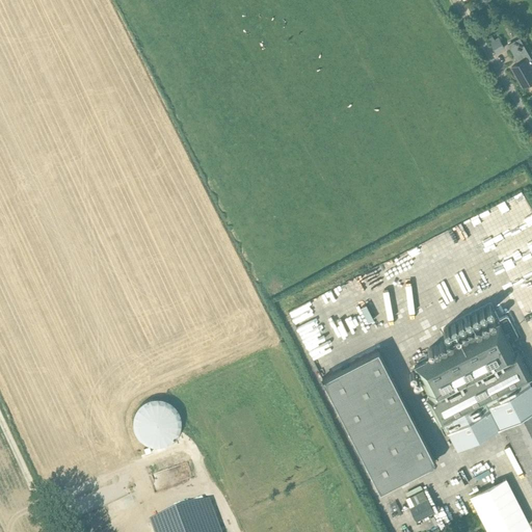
[(477,0),(473,3),(477,8),(490,0),(477,0)]
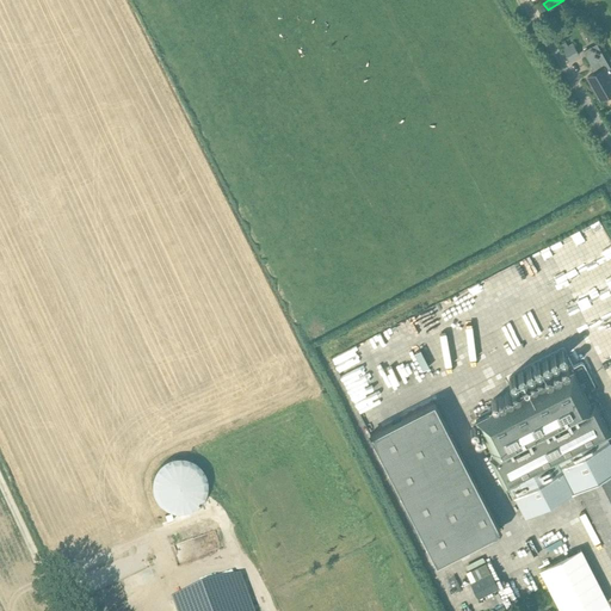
[(572,43),(561,49),(568,60),(579,54),(572,43)]
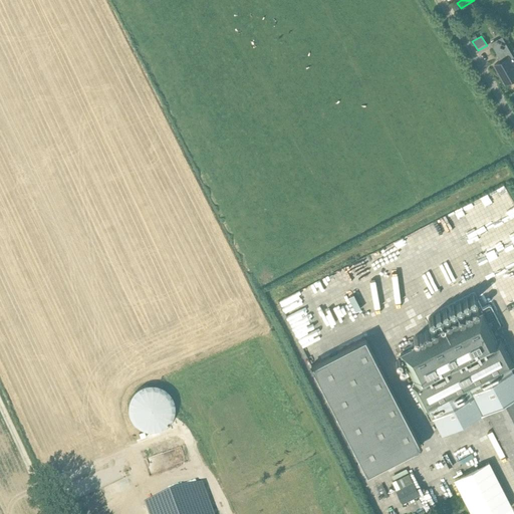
[(500,38),(491,43),(501,60),(493,65),(504,84),(512,79),(513,79),(513,78),(513,66),(512,62),(513,60),(510,54),(501,37),(500,38)]
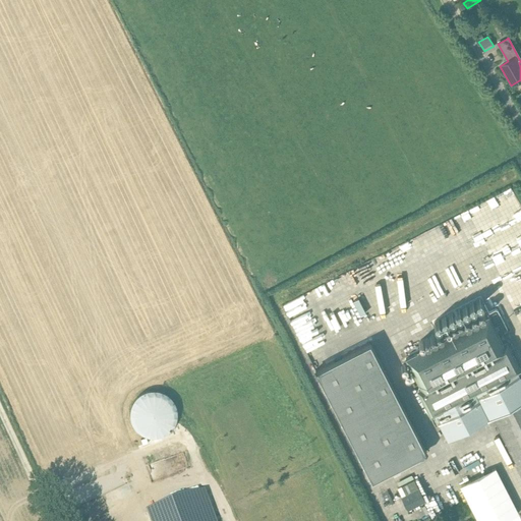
[(520,198),(515,186),(451,217),(454,223),(463,219),(464,223),(472,223),(475,228),(475,234),(478,241),(490,241),(498,241),(498,237),(505,236),(505,230),(513,230),(513,231),(520,230),(520,198)]
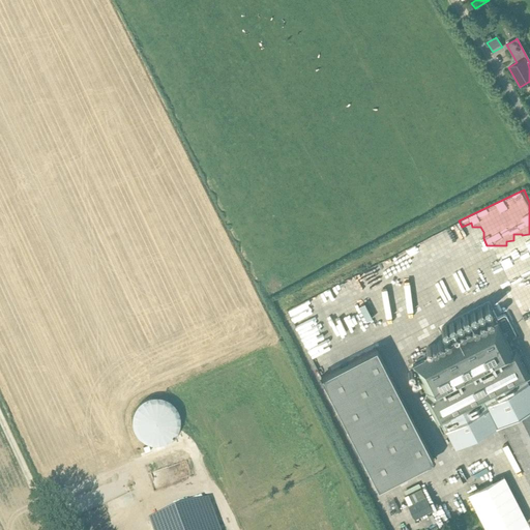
[(364,273),(290,305),(298,325),(373,294),(364,273)]
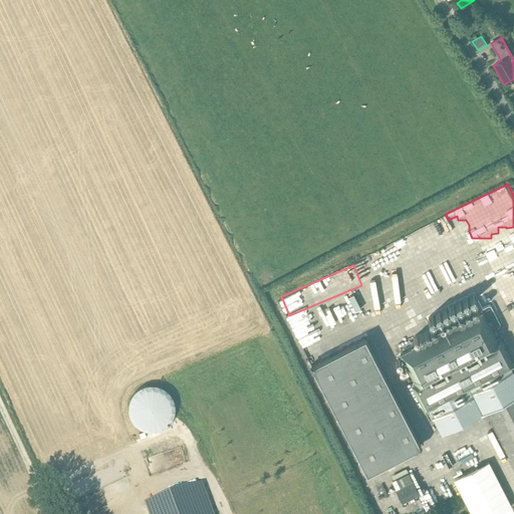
[(382,274),(375,277),(386,302),(393,299),(382,274)]
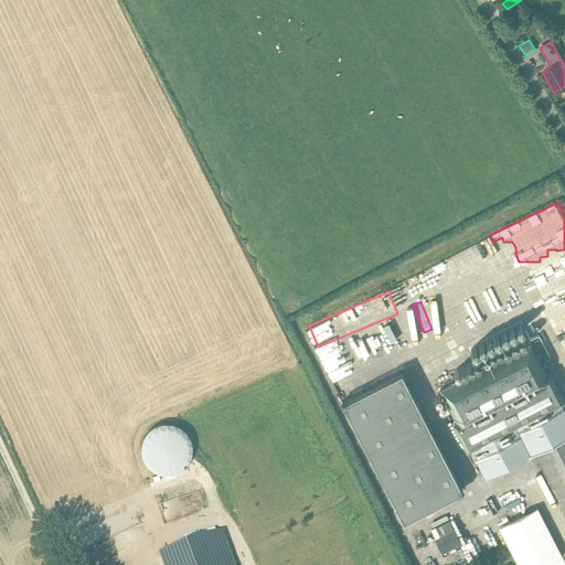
[(564,412),(560,403),(564,401),(550,372),(545,374),(529,342),(520,348),(439,388),(457,422),(452,424),(466,451),(470,449),(486,478),(535,454),(564,511),(564,412)]
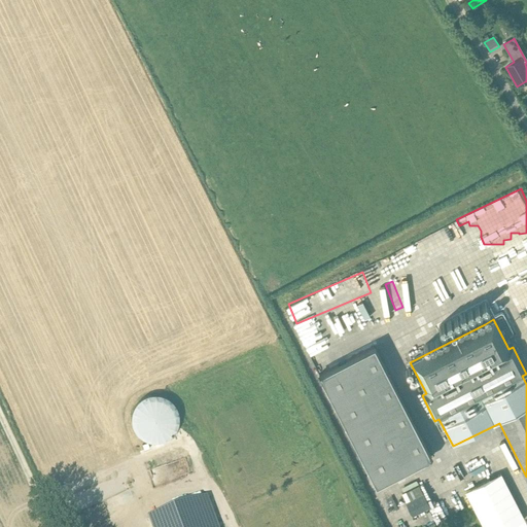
[(376,485),(430,457),(374,346),(319,374),(376,485)]
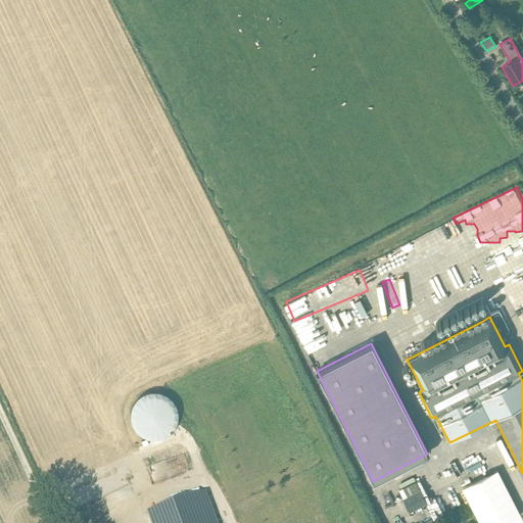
[(170,397),(167,395),(163,393),(160,392),(157,391),(153,391),(150,392),(147,392),(143,394),(141,395),(138,398),(136,400),(134,403),(132,407),(131,410),(131,414),(131,417),(132,421),(133,424),(134,427),(136,430),(138,432),(141,434),(143,435),(145,437),(149,438),(152,438),(155,438),(159,438),(162,437),(165,435),(169,433),(172,431),(174,429),(176,426),(177,422),(178,419),(178,416),(178,412),(177,409),(176,406),(174,402),(172,399),(170,397)]
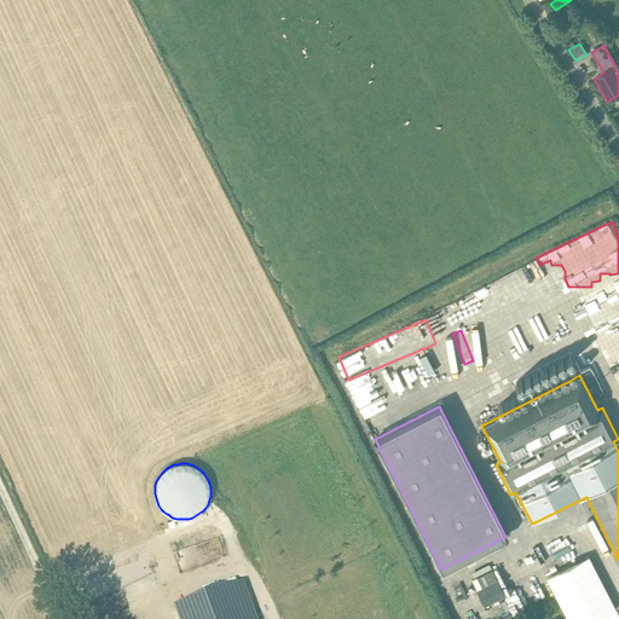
[(601,551),(608,548),(596,518),(589,520),(601,551)]
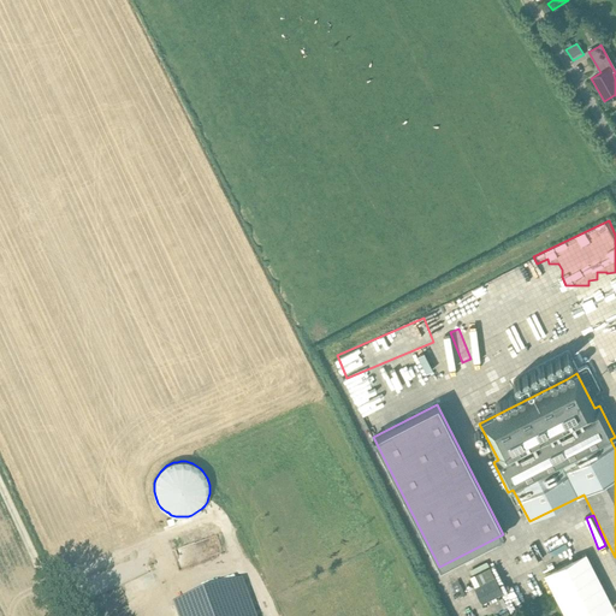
[(173,516),(166,519),(169,526),(176,523),(173,516)]
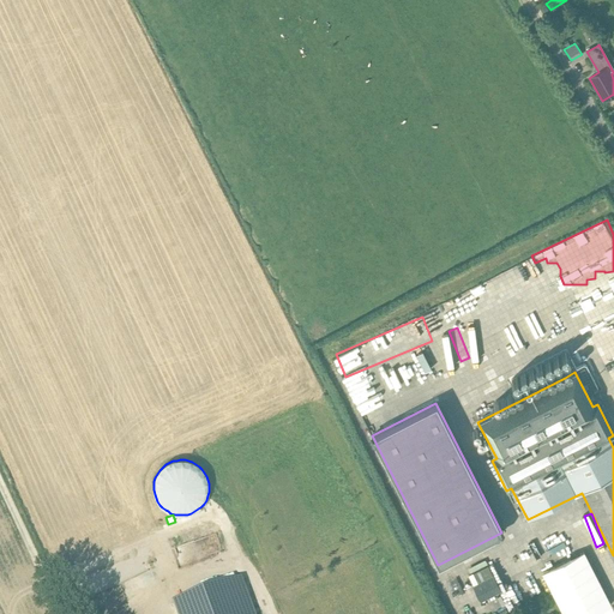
[(584,551),(542,572),(563,613),(593,613),(612,605),(584,551)]
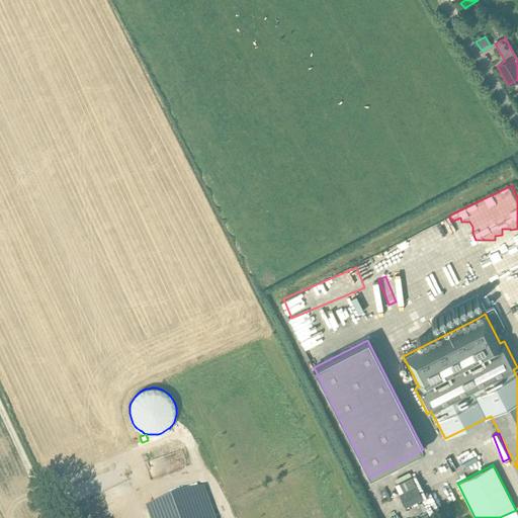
[(395,486),(400,494),(398,494),(405,508),(423,499),(416,485),(415,485),(411,478),(395,486)]
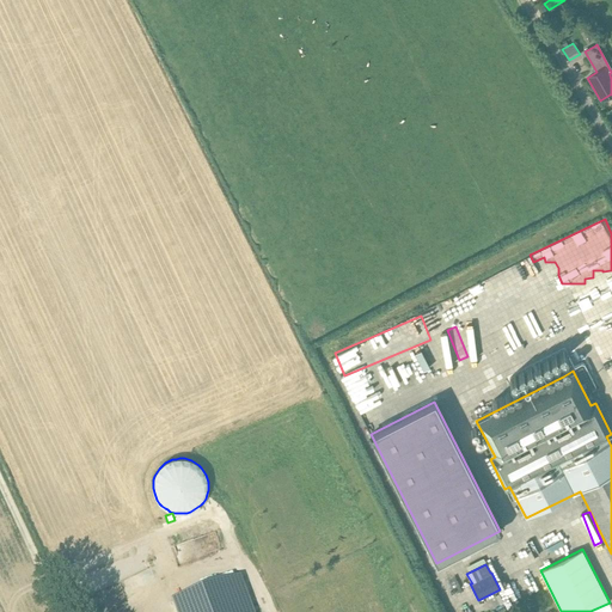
[(184,599),(173,603),(176,611),(254,611),(240,577),(228,582),(184,599)]
